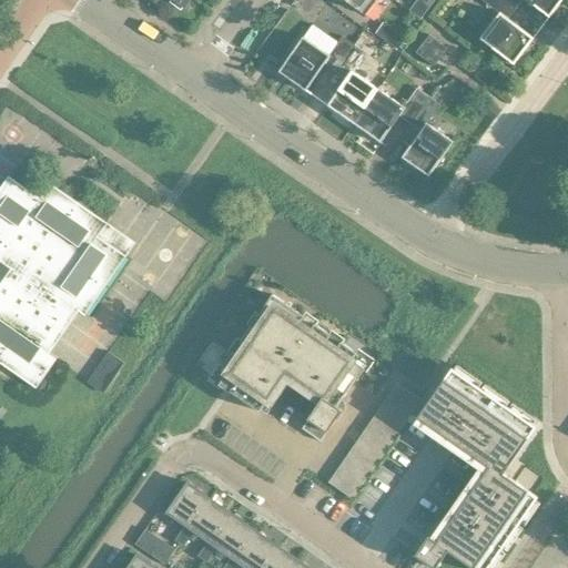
[(345,0),(366,16),(375,4),(371,1),(371,0),(345,0)]
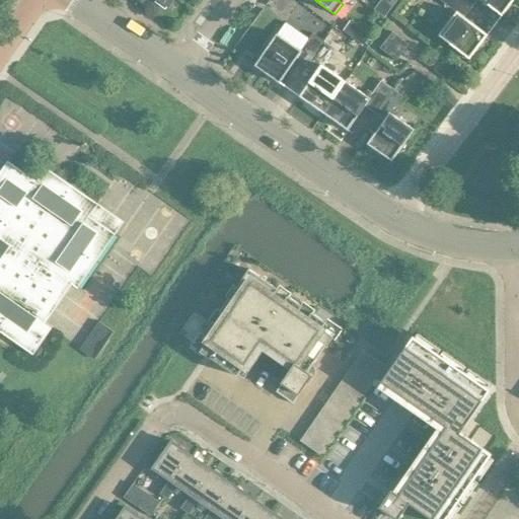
[(397,0),(381,0),(378,4),(388,12),(397,0)]
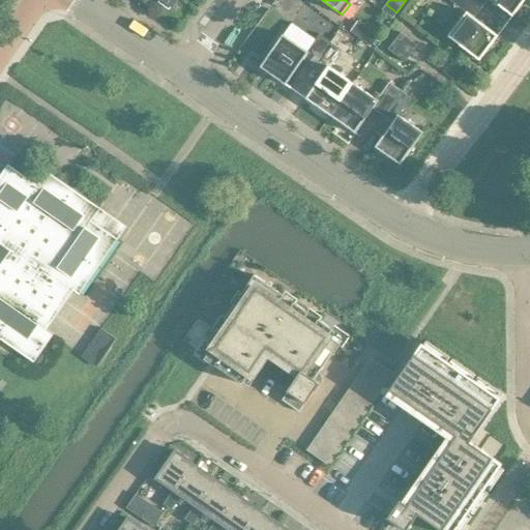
[(481,8),(470,0),(449,0),(467,12),(448,36),(479,60),(499,35),(474,17),(481,8)]
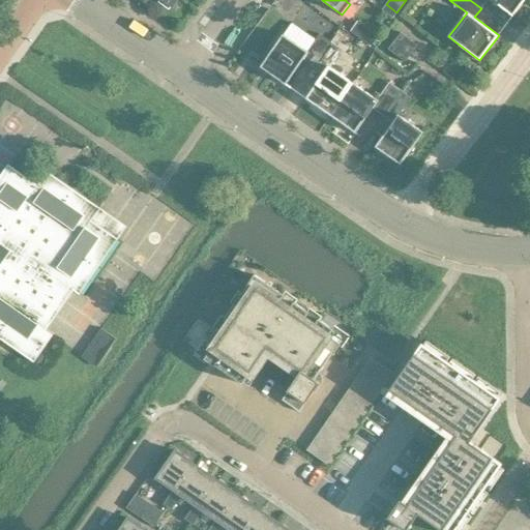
[(470,0),(481,8),(487,0),(491,0),(513,17),(525,0),(470,0)]
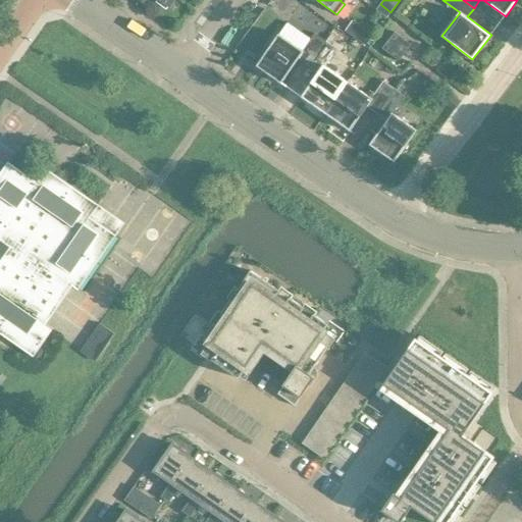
[(366,46),(373,35),(353,20),(346,32),(366,46)]
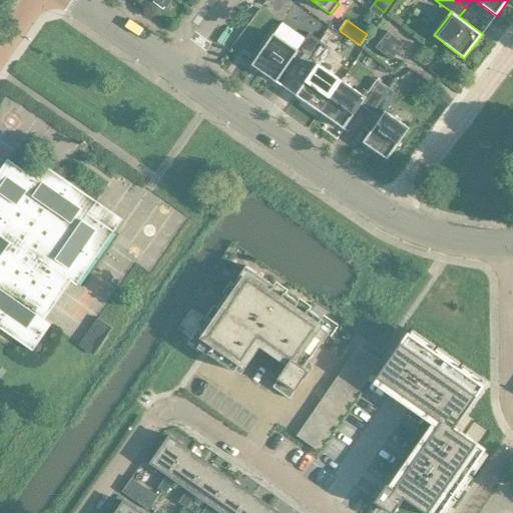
[(403,44),(388,32),(376,47),(392,59),(403,44)]
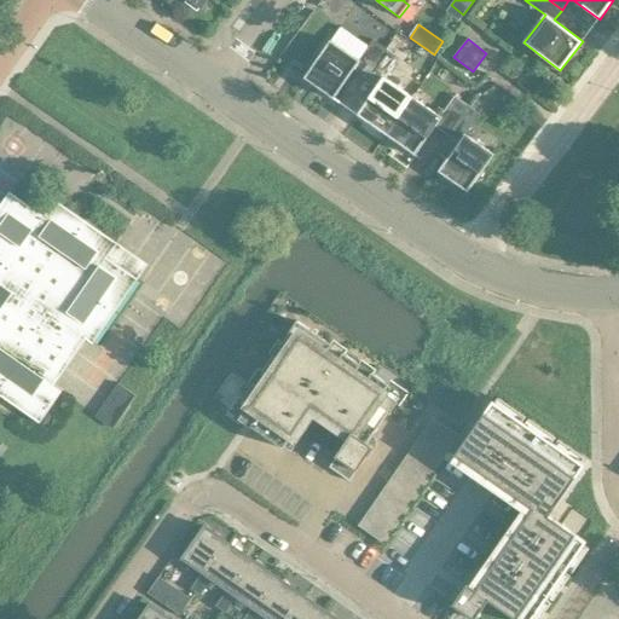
[(330,41),(304,79),(334,99),(354,70),(365,77),(386,48),(372,40),(358,61),(330,41)]
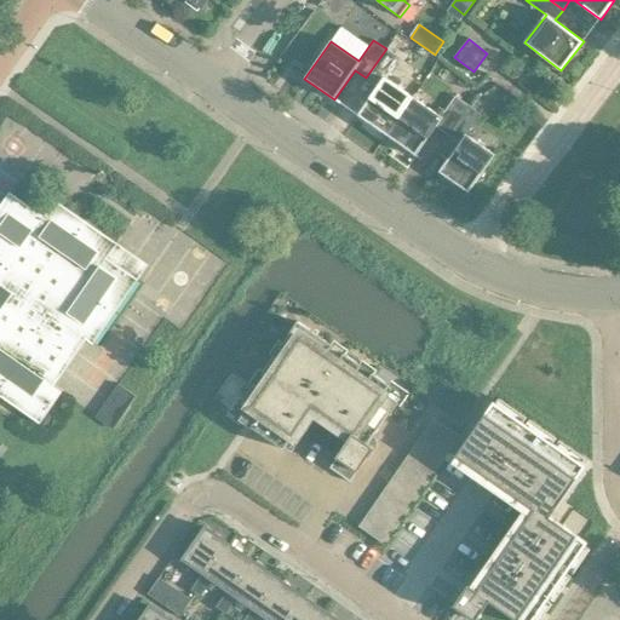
[(386,49),(366,78),(378,86),(357,115),(386,135),(413,97),(385,78),(399,57),(386,49)]
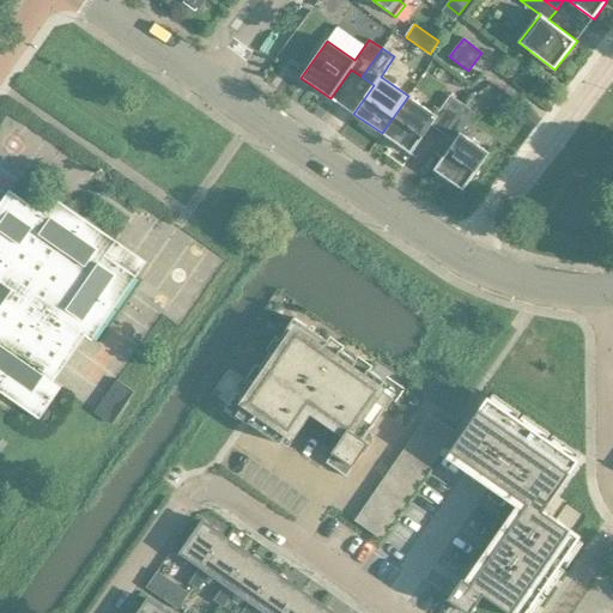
[(436,116),(408,96),(382,133),(411,155),(431,125),(443,133),(463,104),(450,96),(436,116)]
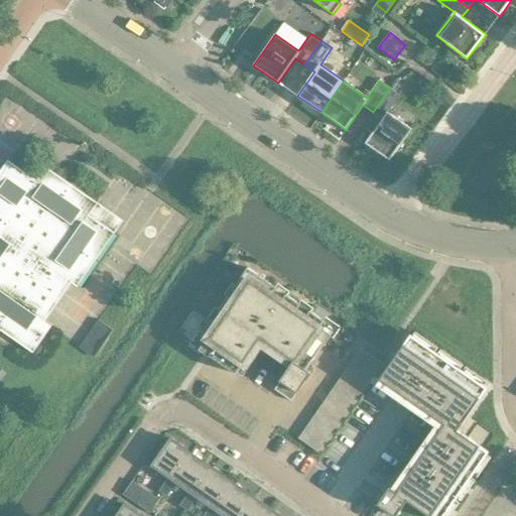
[(390,88),(373,112),(382,119),(365,143),(390,160),(412,129),(388,112),(400,95),(390,88)]
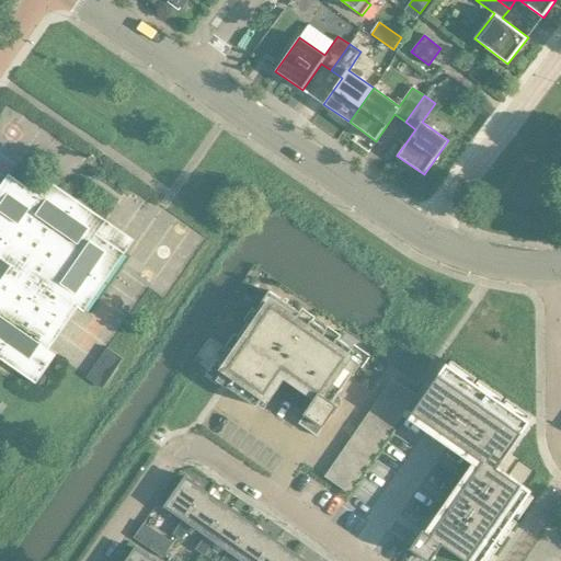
[(488,118),(494,110),(483,101),(477,110),(488,118)]
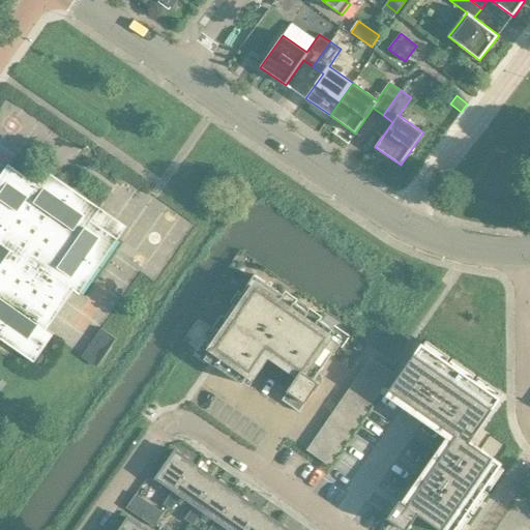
[(0,337),(33,361),(53,333),(47,329),(74,290),(79,294),(118,238),(93,221),(101,208),(46,170),(35,183),(8,165),(0,176),(0,337)]
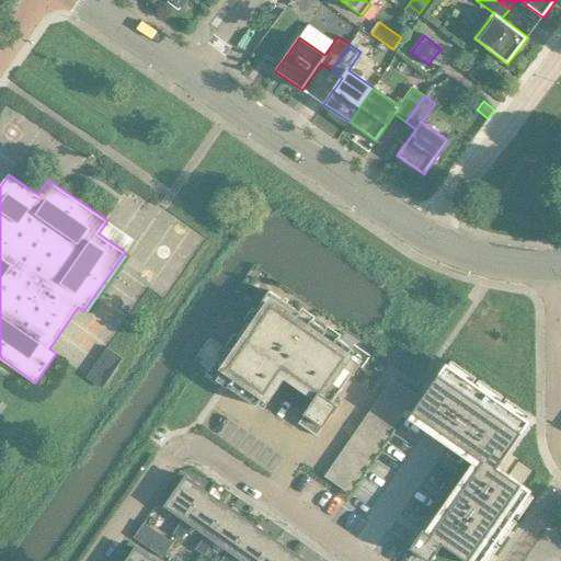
[(333,401),(365,356),(270,290),(212,375),(258,407),(265,395),(272,398),(285,378),(315,399),(298,423),(317,435),(339,404),(333,401)]
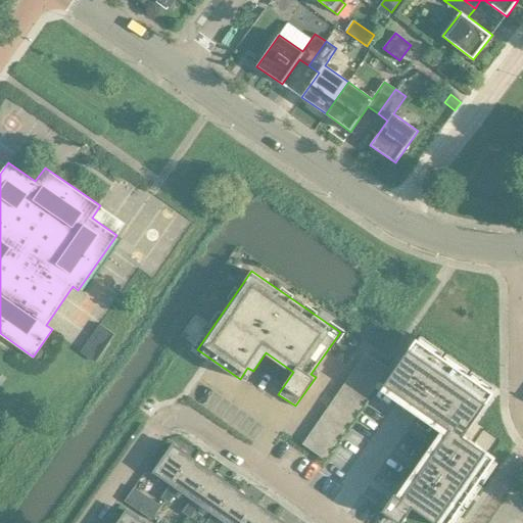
[(96,322),(81,347),(96,357),(111,331),(96,322)]
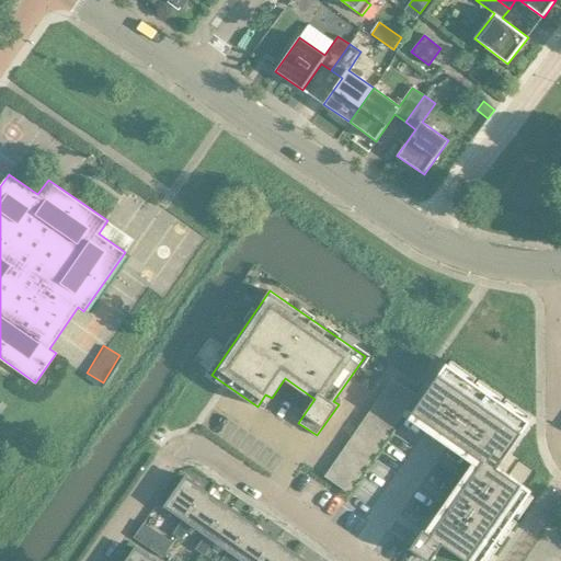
[(413,412),(410,419),(473,462),(426,530),(424,528),(411,548),(430,560),(431,560),(444,544),(468,560),(482,560),(531,491),(499,468),(530,422),(447,364),(413,412)]
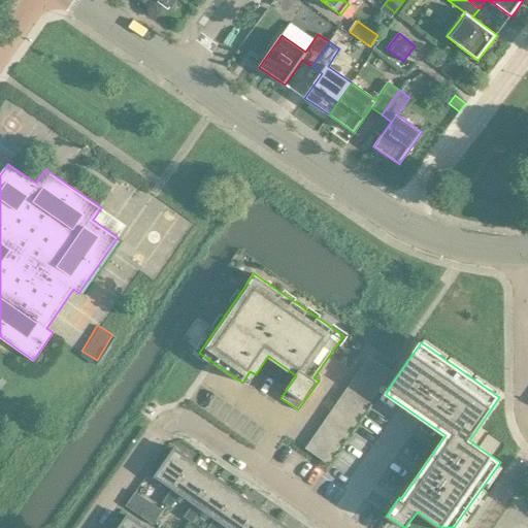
[(369,357),(357,373),(305,448),(328,463),(392,372),(369,357)]
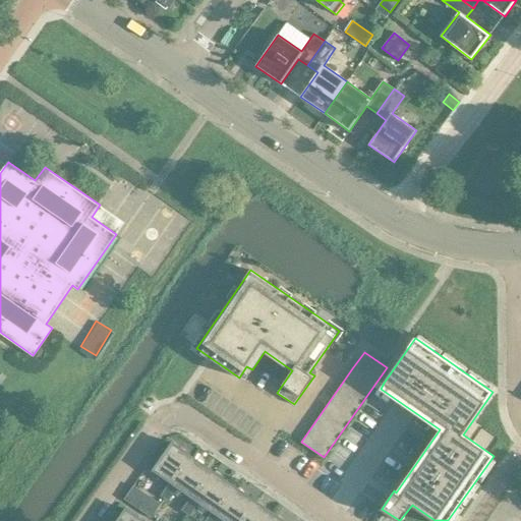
[(176,486),(195,459),(173,444),(174,444),(173,443),(154,469),(170,481),(161,495),(170,501),(179,487),(176,486)]
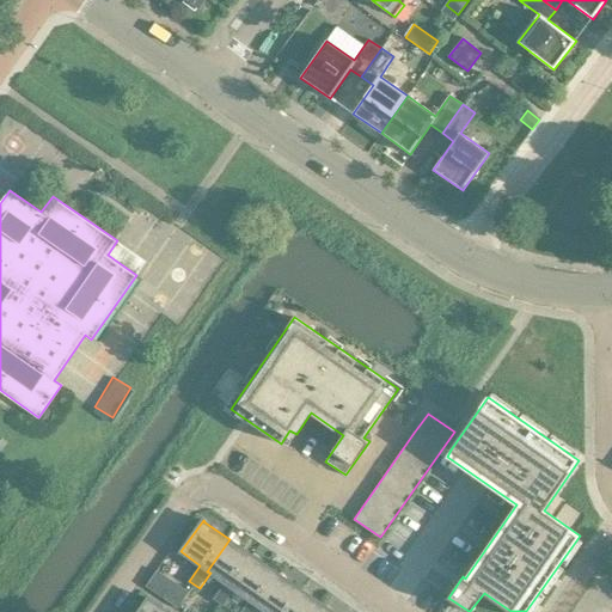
[(254,557),(230,539),(207,571),(210,573),(224,582),(213,598),(224,605),(234,591),(232,588),(254,557)]
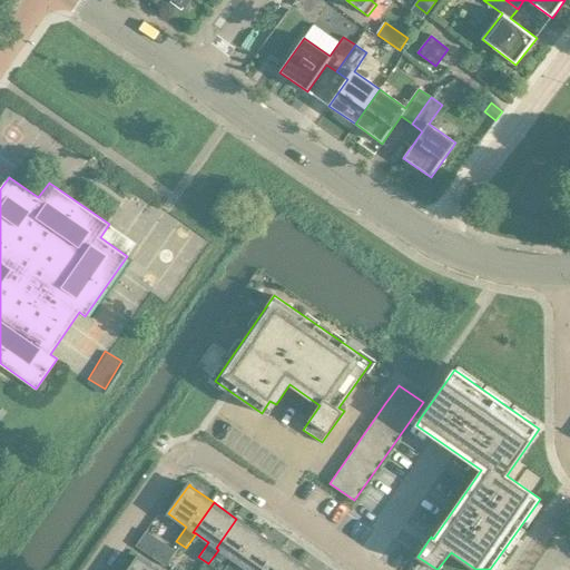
[(258,534),(236,519),(216,548),(218,550),(232,559),(224,569),(237,569),(241,566),(238,563),(258,534)]
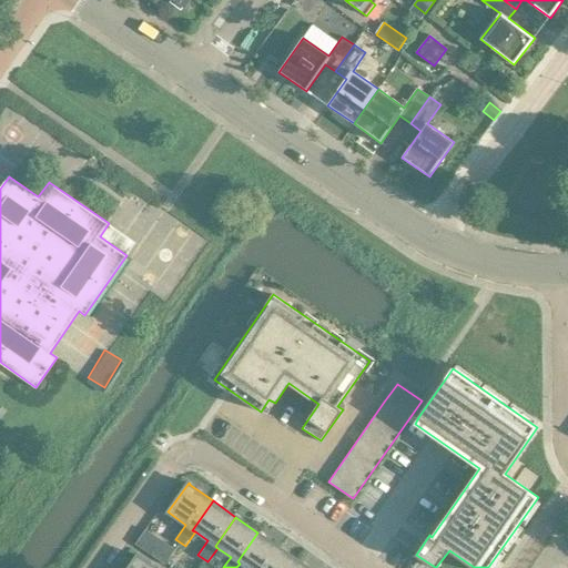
[(266,567),(281,548),(257,533),(237,561),(240,564),(246,567),(266,567)]
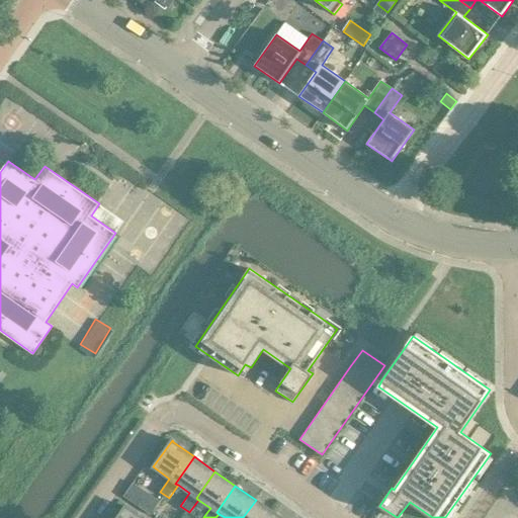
[(274,517),(277,515),(256,500),(243,517),(274,517)]
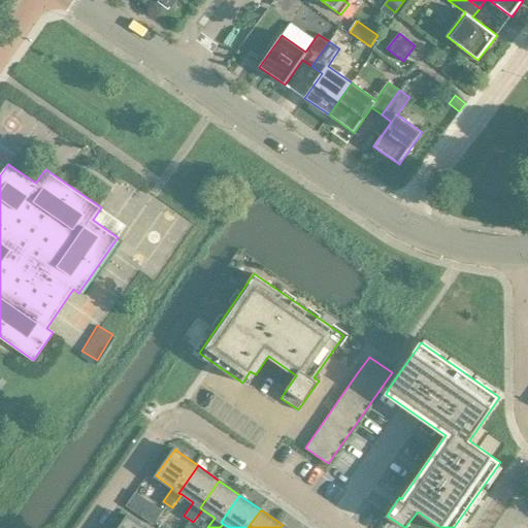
[(145,527),(128,516),(127,517),(128,517),(120,527),(145,527)]
